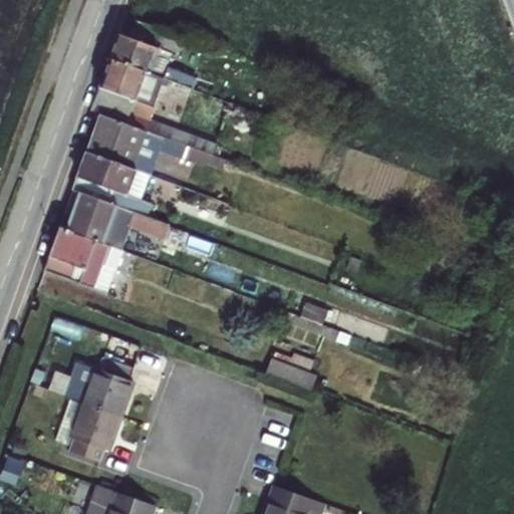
[(182,36),(137,19),(130,37),(173,53),(176,54),(182,36)]
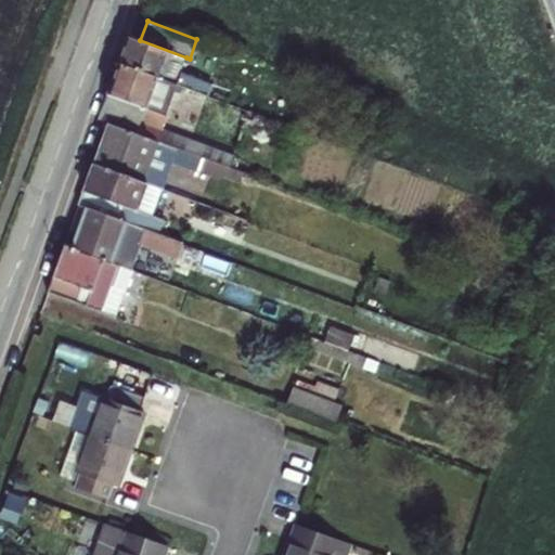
[(186,57),(140,40),(129,37),(119,64),(182,87),(207,97),(211,84),(181,73),(186,57)]
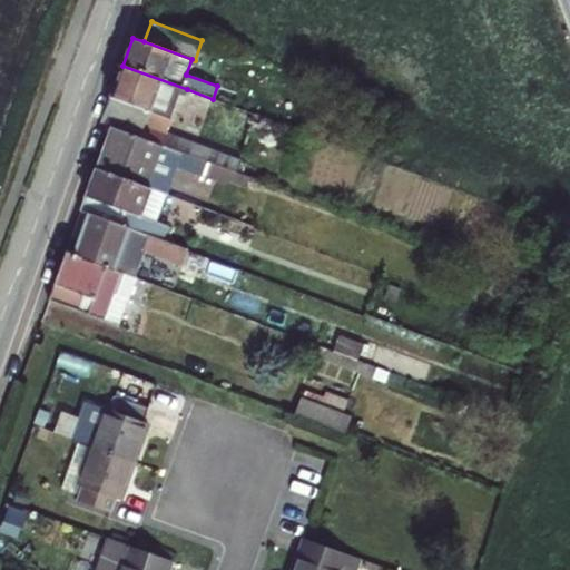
[(112,125),(165,144),(174,119),(170,116),(179,92),(185,95),(187,89),(123,66),(102,121),(112,125)]
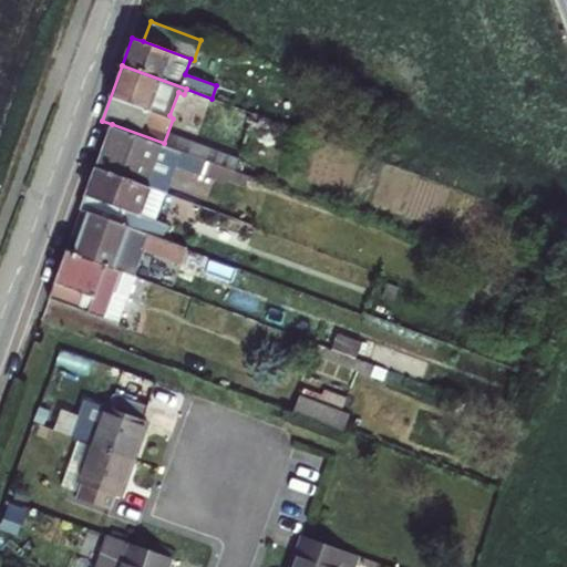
[(164,143),(112,124),(96,167),(146,186),(156,158),(176,166),(176,163),(204,173),(208,160),(192,154),(164,143)]
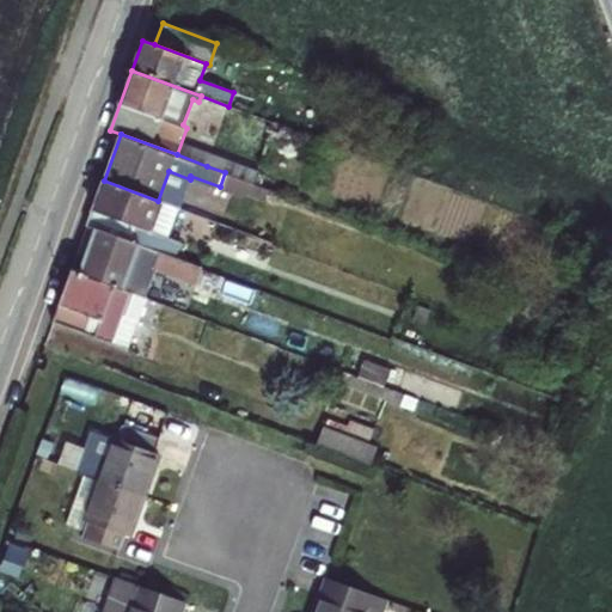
[(158,201),(104,181),(87,226),(201,268),(208,250),(170,237),(152,231),(163,202),(158,201)]
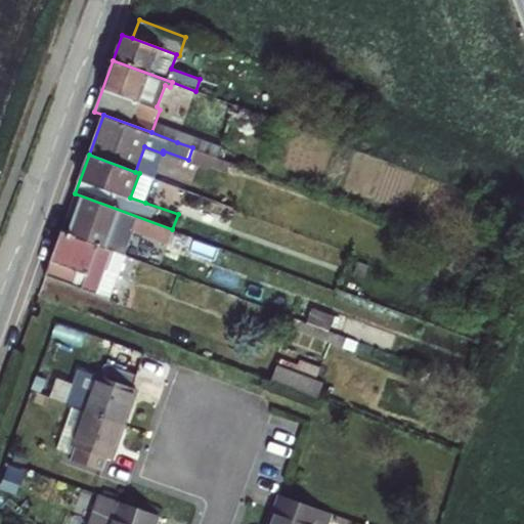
[(145,203),(155,179),(139,173),(130,198),(145,203)]
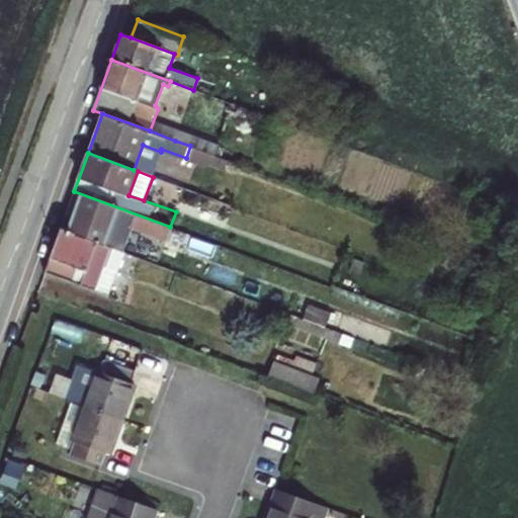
[(187,178),(184,192),(231,203),(234,189),(187,178)]
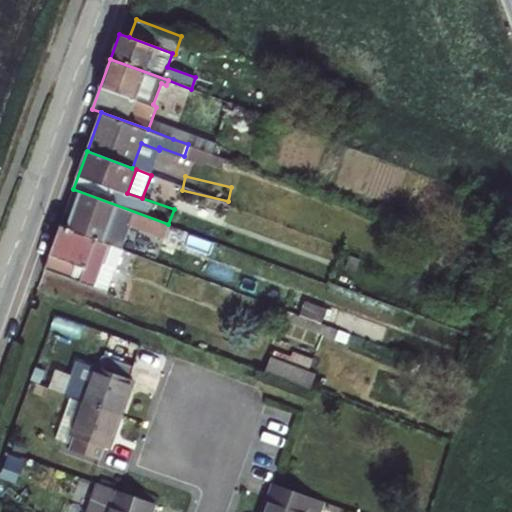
[(168,224),(73,189),(69,203),(75,205),(67,229),(108,245),(113,246),(122,223),(163,238),(168,224)]
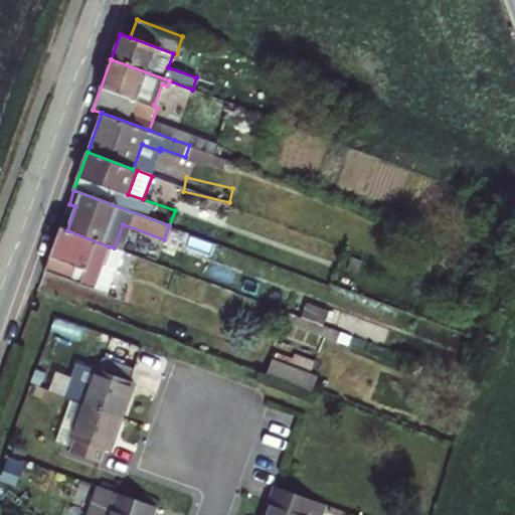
[(109,246),(67,230),(60,228),(45,271),(48,272),(95,289),(109,246)]
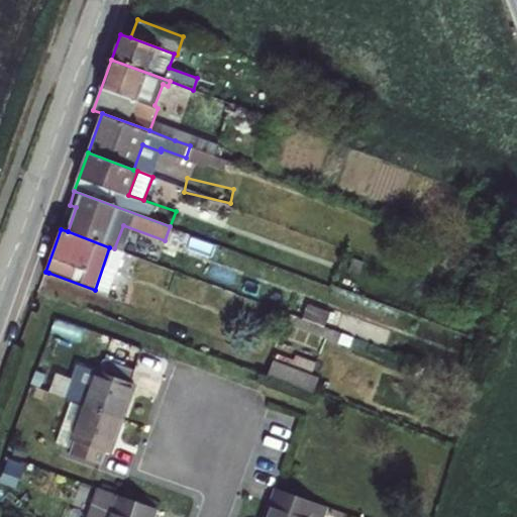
[(95,290),(108,295),(123,252),(114,248),(109,247),(95,290)]
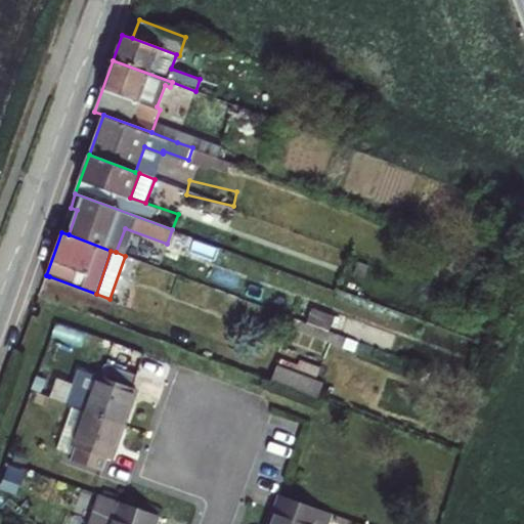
[(344,345),(346,336),(331,332),(335,314),(309,308),(303,336),(344,345)]
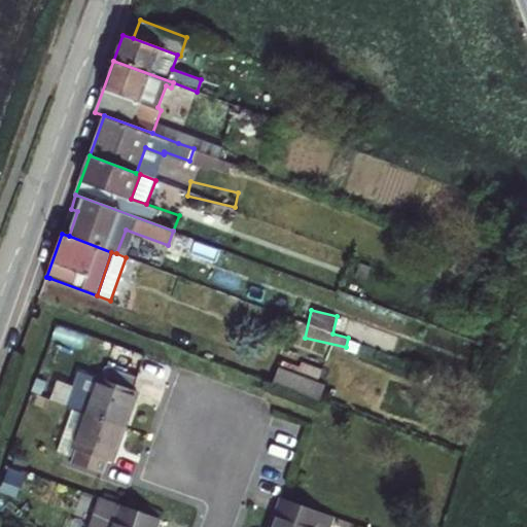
[(278,361),(272,380),(318,397),(324,379),(278,361)]
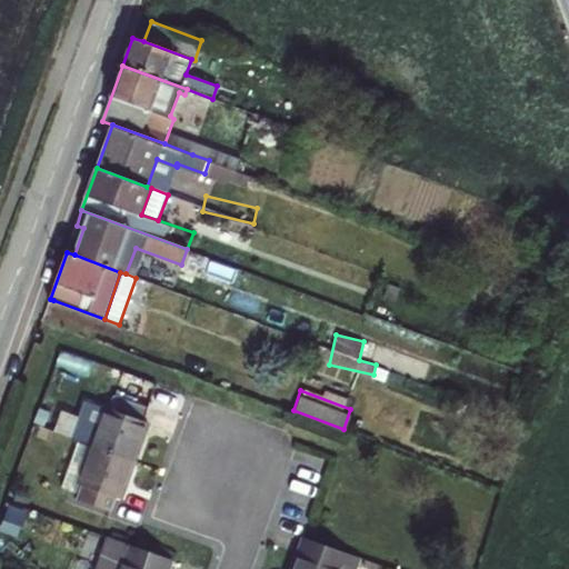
[(105,407),(92,445),(137,460),(150,423),(145,420),(150,406),(118,393),(112,409),(105,407)]
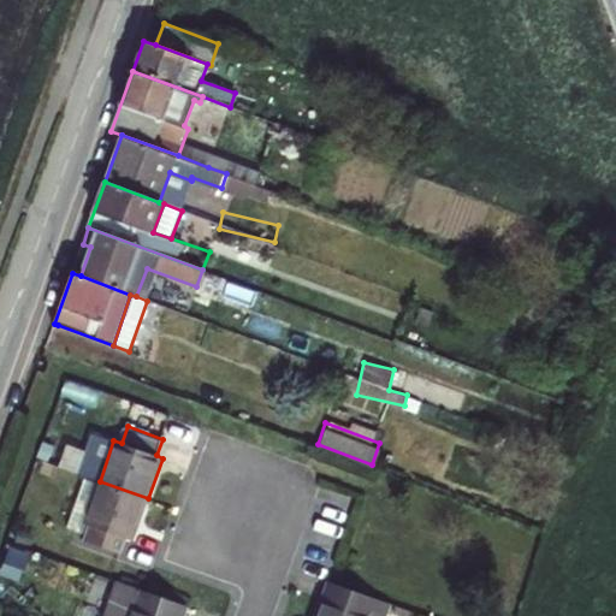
[(82,533),(95,481),(83,479),(70,529),(82,533)]
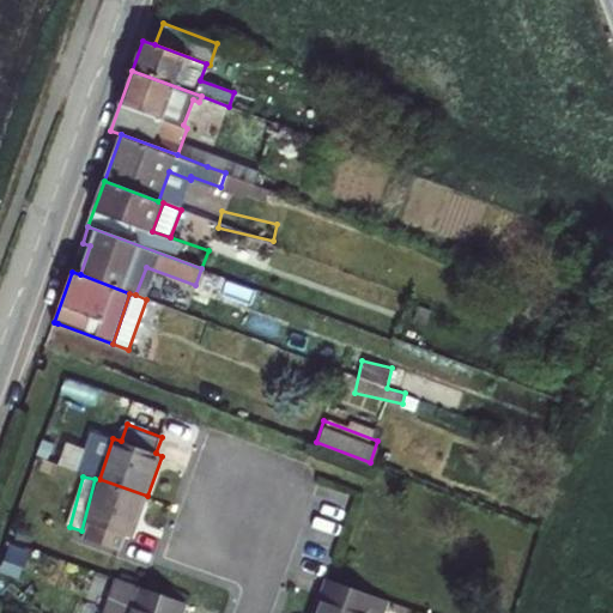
[(147,496),(99,479),(87,519),(92,521),(86,539),(121,551),(127,534),(133,536),(147,496)]
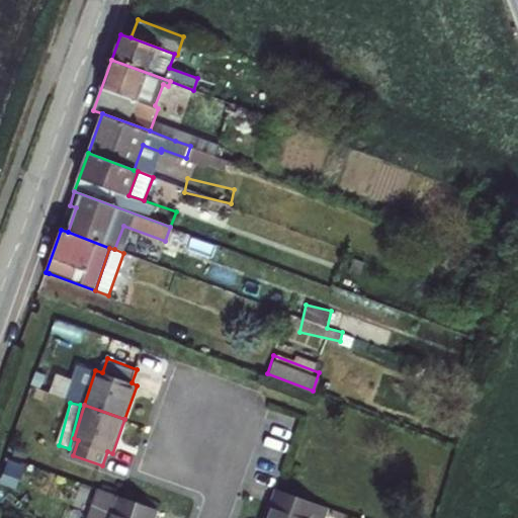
[(314,517),(321,501),(282,487),(270,517),(314,517)]
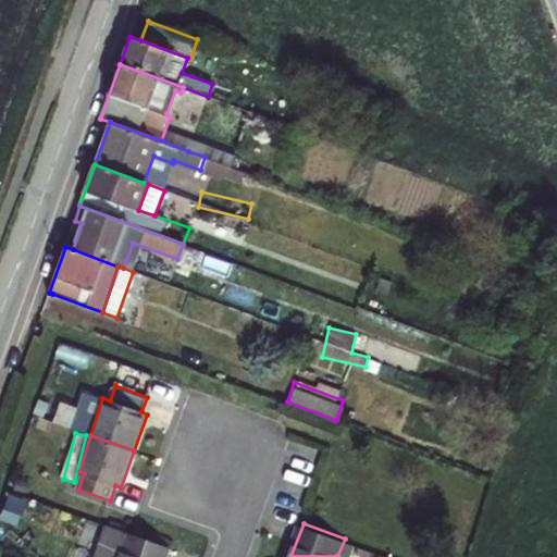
[(93,556),(163,556),(168,546),(136,535),(104,524),(93,556)]
